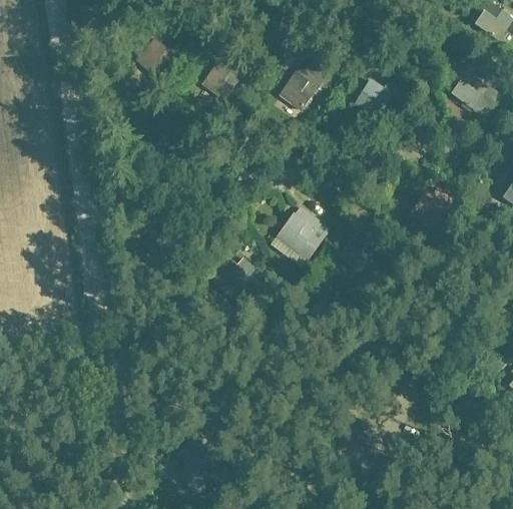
[(498,39),(512,16),(488,0),(482,0),(469,19),(498,39)]
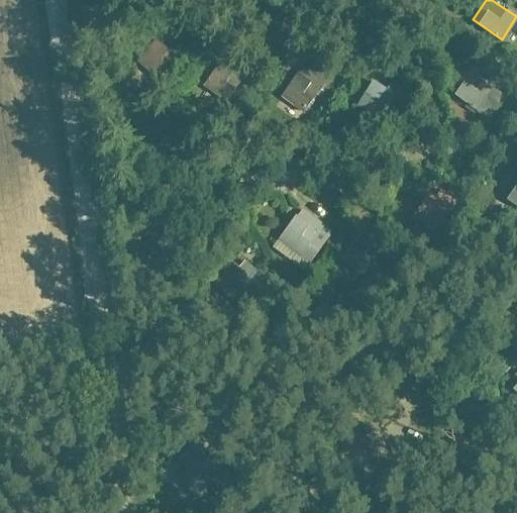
[(162,31),(157,37),(138,59),(159,76),(182,49),(162,31)]
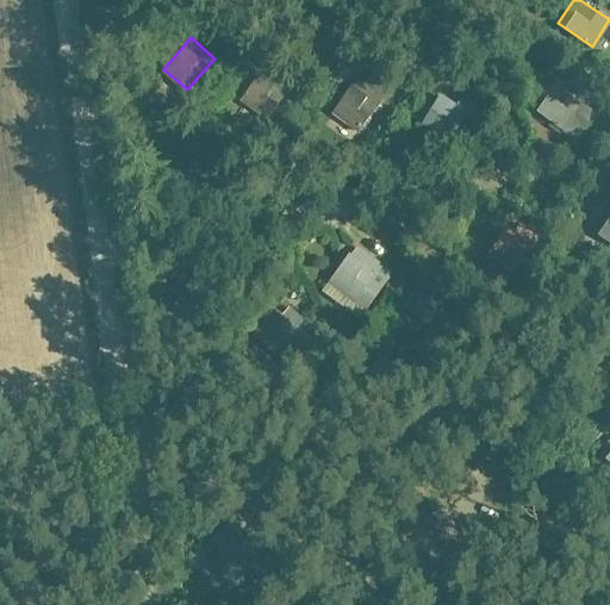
[(241,98),(267,117),(291,83),(266,64),(241,98)]
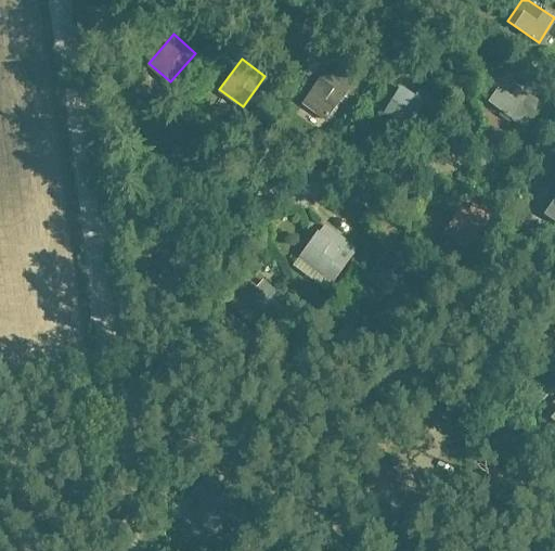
[(302,101),(326,118),(349,87),(325,69),(302,101)]
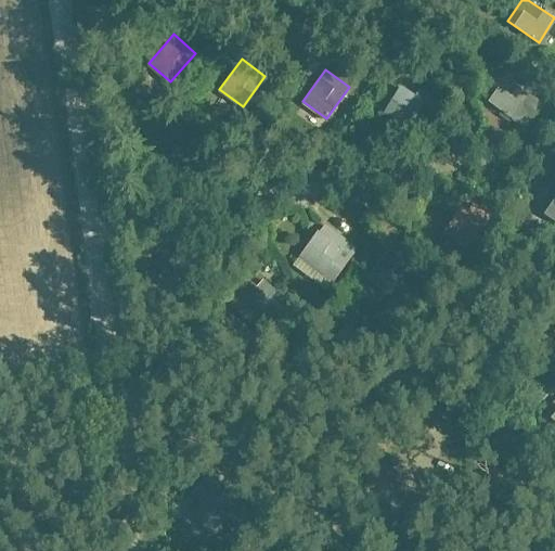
[(529,94),(499,72),(487,88),(494,93),(489,101),(513,117),(529,94)]
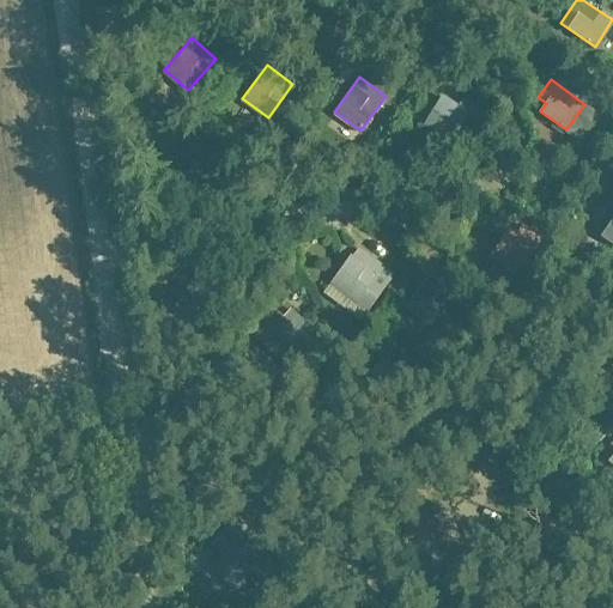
[(451,139),(468,113),(478,119),(484,109),(462,96),(456,104),(442,95),(425,121),(451,139)]
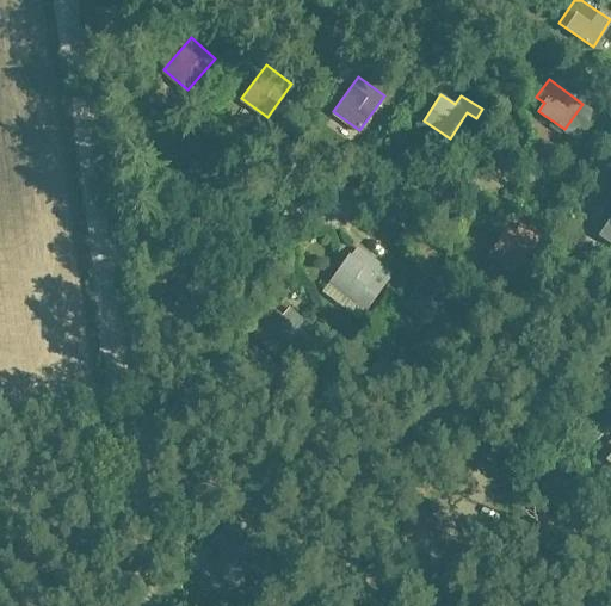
[(185,125),(158,159),(183,179),(209,147),(185,125)]
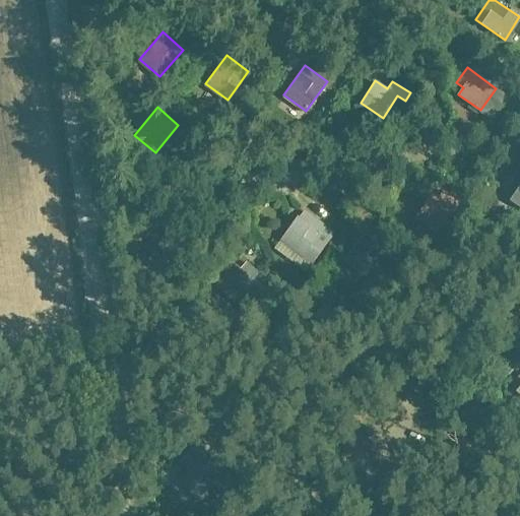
[(519,169),(518,173),(503,195),(519,206),(519,169)]
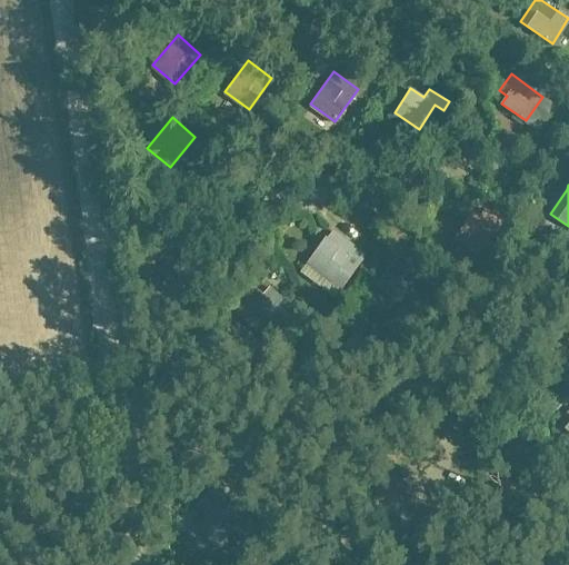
[(476,204),(455,237),(479,253),(501,220),(476,204)]
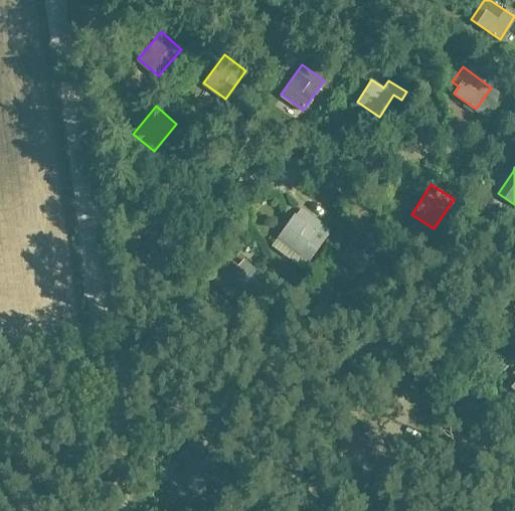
[(279,235),(301,251),(310,259),(331,229),(300,207),(279,235)]
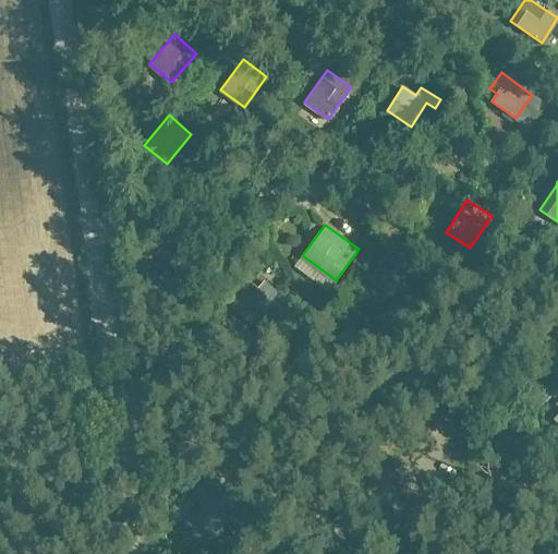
[(393,248),(368,277),(391,296),(416,266),(393,248)]
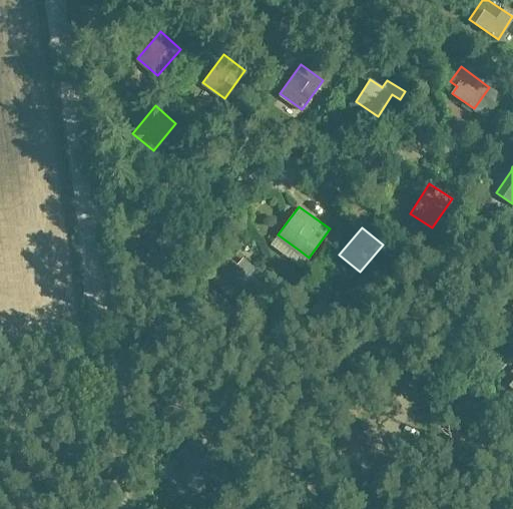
[(213,281),(234,297),(257,270),(235,252),(213,281)]
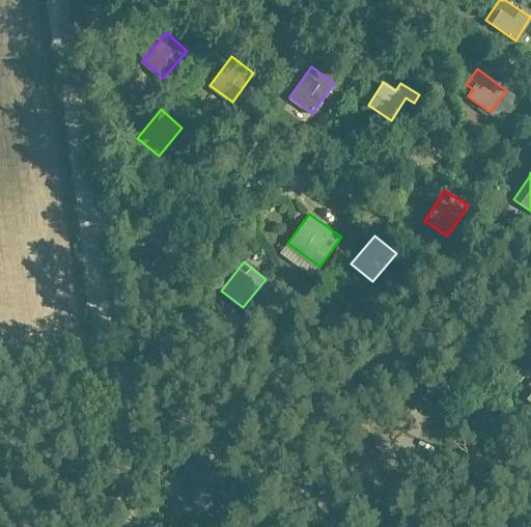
[(159,370),(160,379),(168,378),(167,369),(159,370)]
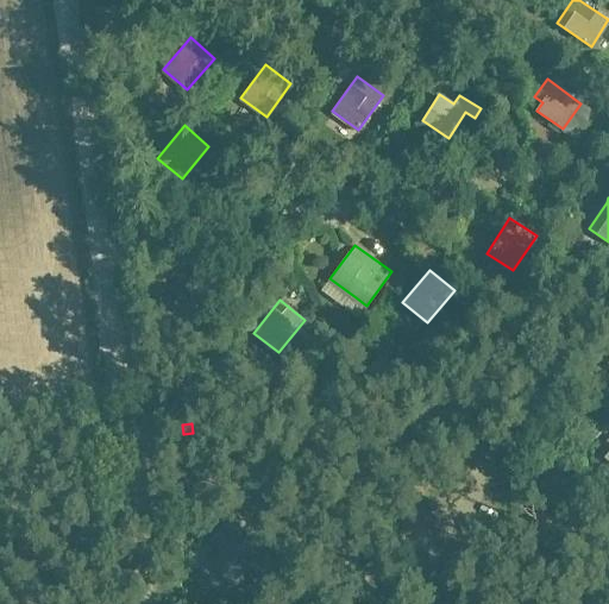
[(263,555),(242,532),(209,558),(231,583),(263,555)]
